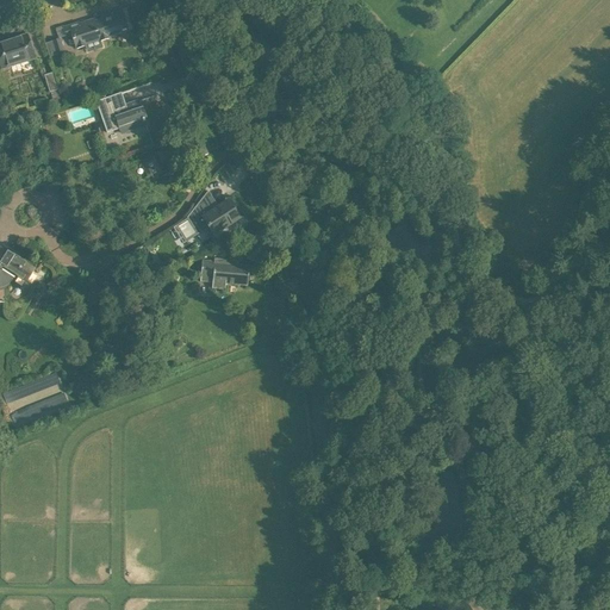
[(107,37),(128,31),(120,10),(95,18),(95,19),(79,24),(78,23),(62,27),(66,37),(70,36),(75,48),(76,49),(85,47),(85,44),(98,41),(99,42),(100,42),(109,39),(107,37)]
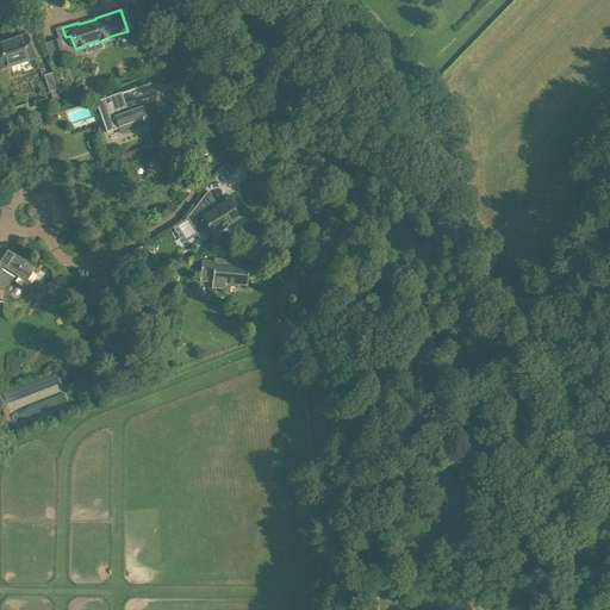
[(0,43),(0,63),(1,69),(10,67),(10,66),(33,58),(26,36),(0,43)]
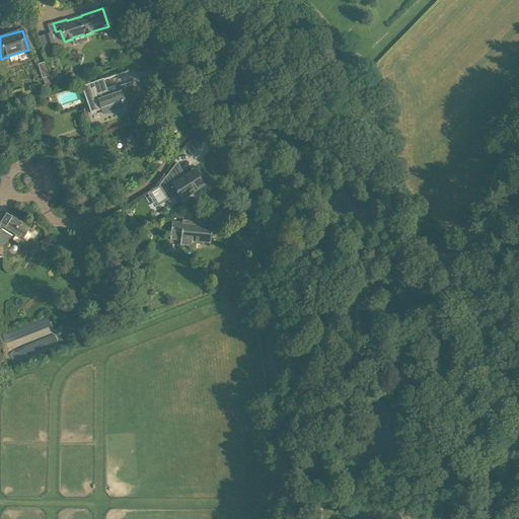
[(54,45),(51,33),(39,38),(42,49),(54,45)]
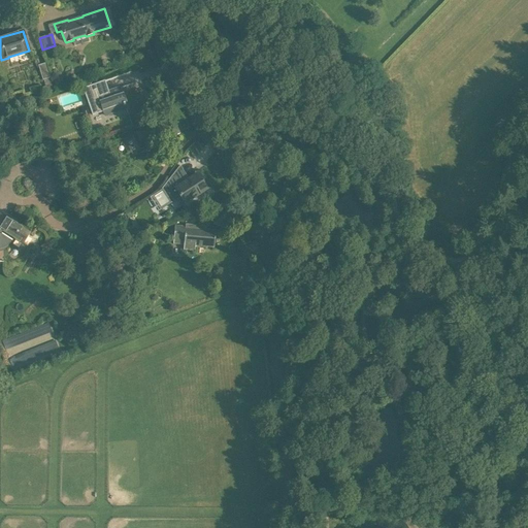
[(38,65),(42,79),(51,77),(45,63),(38,65)]
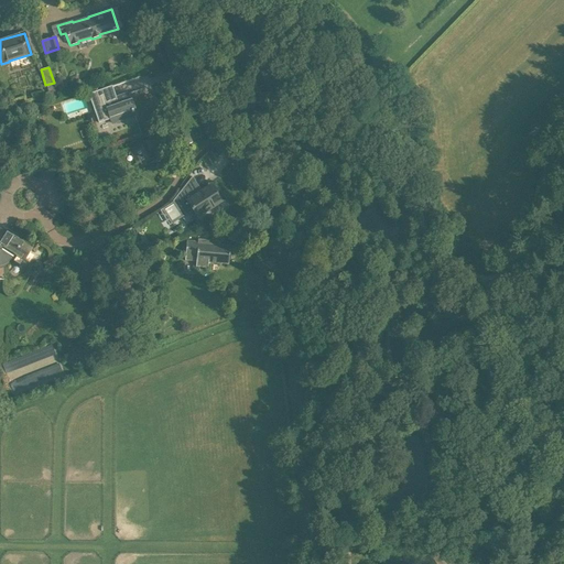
[(134,116),(127,94),(116,98),(111,86),(88,94),(98,121),(110,117),(112,123),(134,116)]
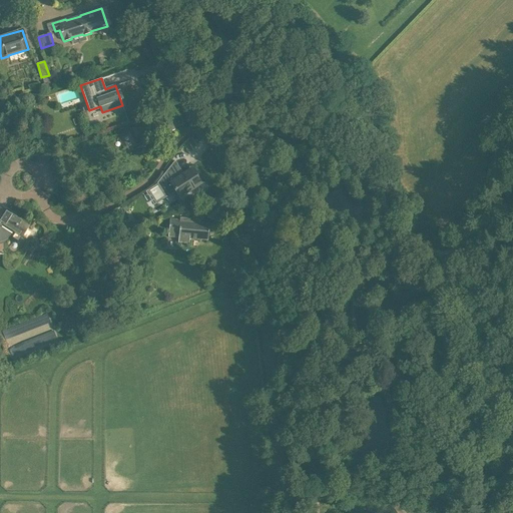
[(155,130),(147,134),(151,141),(174,130),(164,111),(129,129),(130,131),(126,133),(129,141),(135,138),(134,136),(146,130),(146,131),(150,129),(150,128),(153,126),(155,130)]
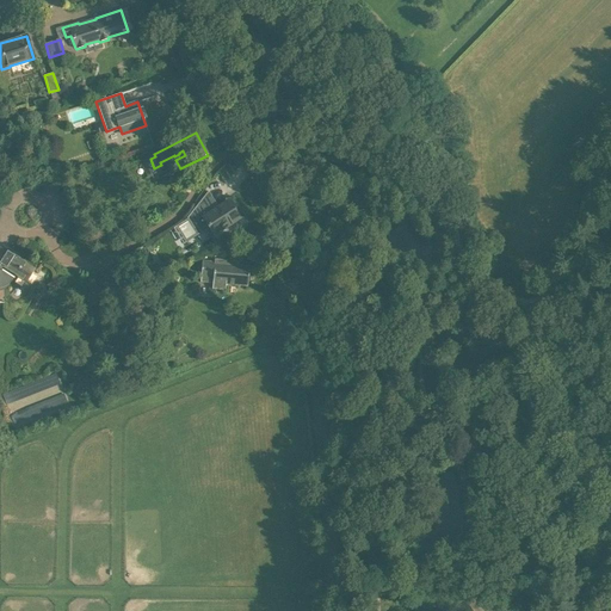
[(161,165),(154,168),(148,172),(153,181),(166,174),(161,165)]
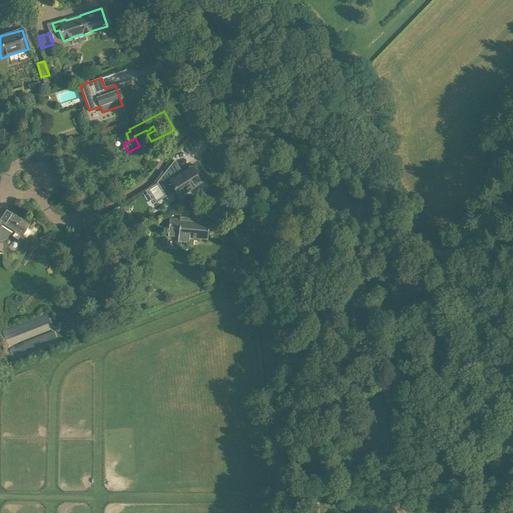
[(182,173),(174,160),(156,183),(160,188),(162,187),(167,194),(173,190),(174,191),(175,191),(180,198),(183,196),(201,184),(190,168),(182,173)]
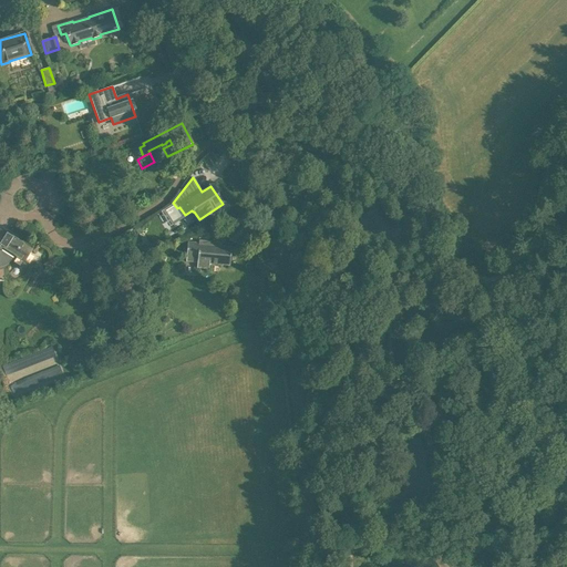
[(0,267),(1,267),(3,266),(4,266),(6,265),(7,265),(8,264),(9,263),(10,261),(13,256),(24,263),(33,249),(11,235),(10,236),(6,233),(4,235),(3,234),(2,234),(1,233),(0,233),(0,267)]
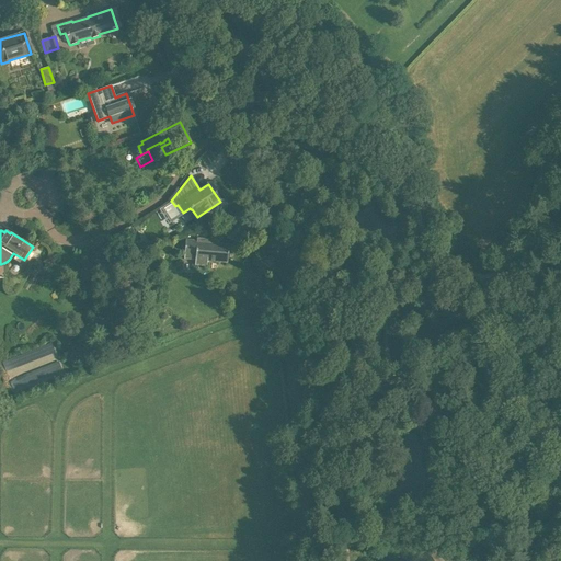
[(184,256),(195,258),(194,265),(206,266),(207,261),(227,262),(229,245),(197,242),(197,241),(185,240),(184,256)]
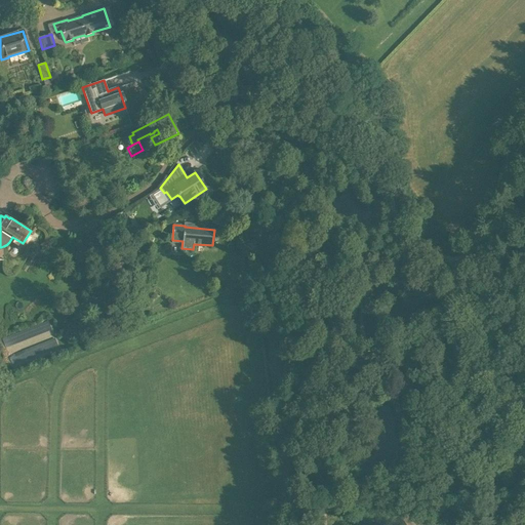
[(12,366),(59,349),(49,319),(1,337),(12,366)]
